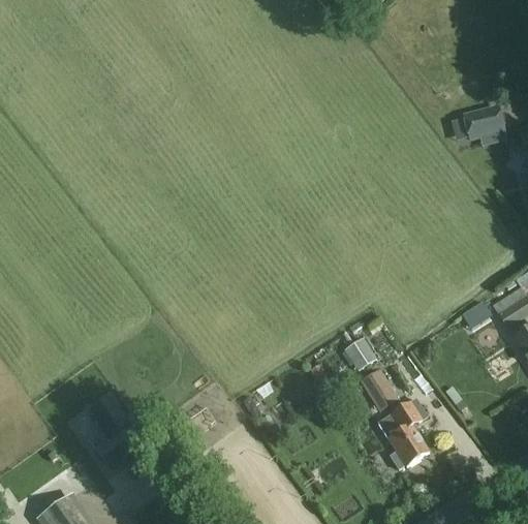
[(497,103),(461,113),(468,141),(504,131),(497,103)]
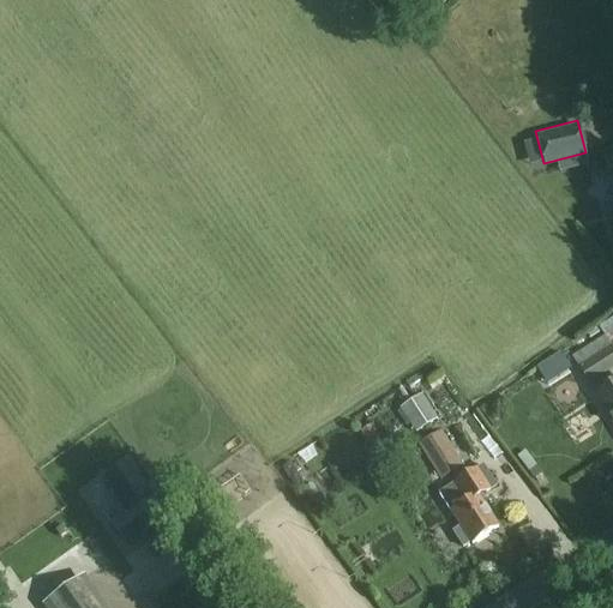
[(589,197),(581,166),(568,168),(576,199),(589,197)]
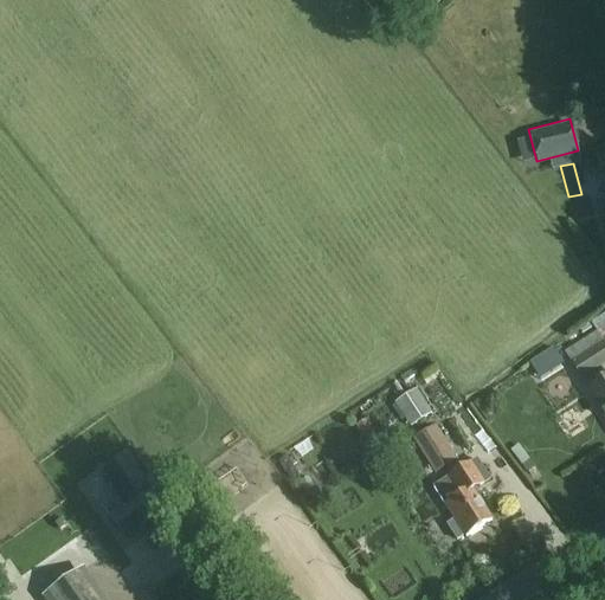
[(604,321),(564,348),(580,374),(604,357),(604,341),(604,339),(604,337),(604,321)]
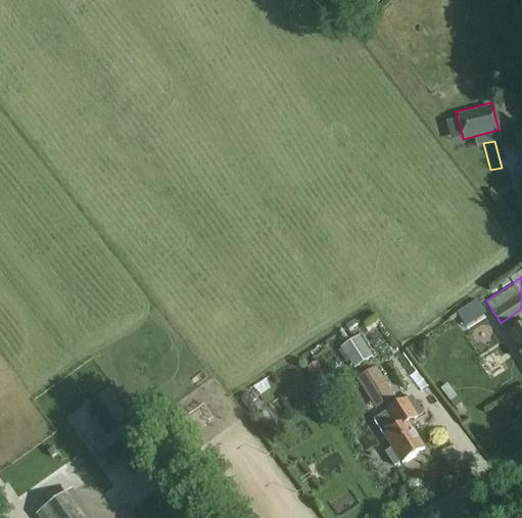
[(480,300),(461,310),(467,322),(486,313),(480,300)]
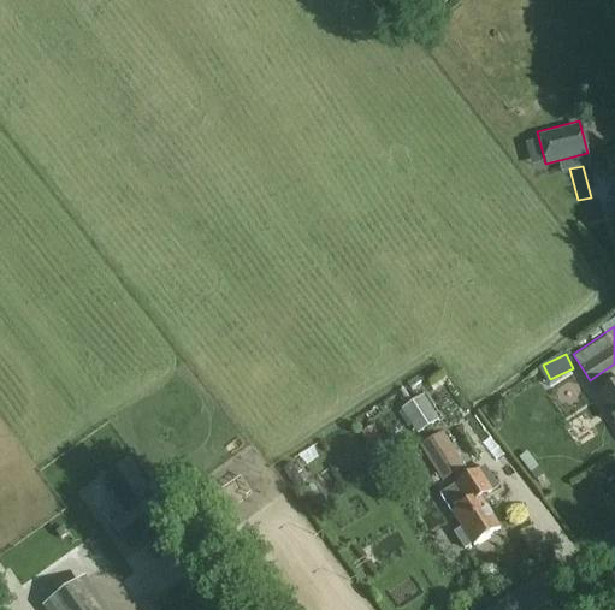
[(614,379),(597,392),(608,409),(614,420),(614,379)]
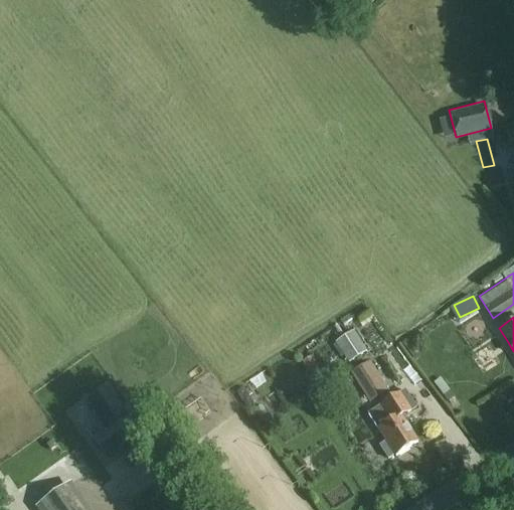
[(366,349),(353,328),(335,339),(335,340),(332,342),(338,351),(341,349),(348,360),(366,349)]
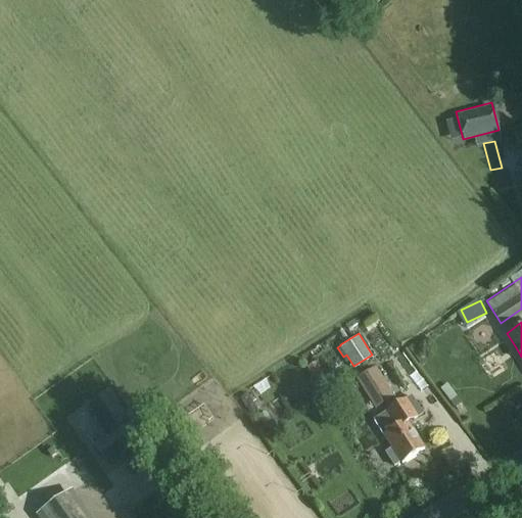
[(375,364),(356,376),(375,406),(394,393),(375,364)]
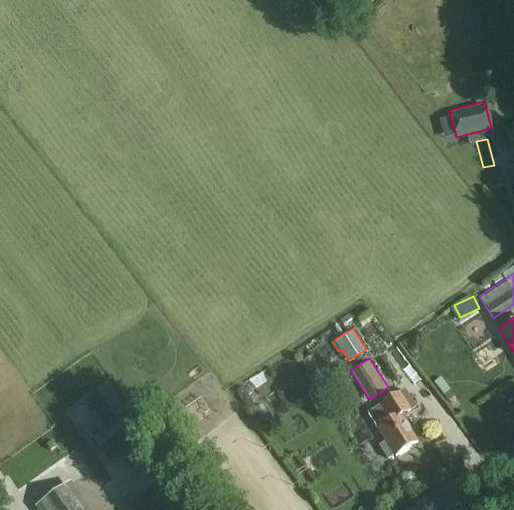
[(135,432),(103,385),(84,398),(105,427),(90,437),(103,455),(135,432)]
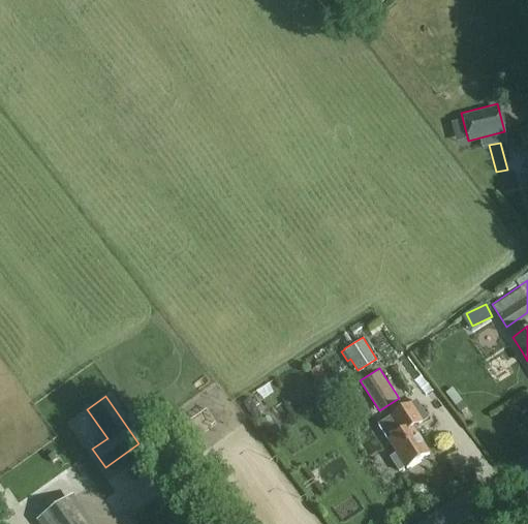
[(415,398),(389,414),(399,431),(387,437),(396,450),(389,455),(398,468),(405,464),(406,465),(429,451),(412,425),(427,415),(415,398)]
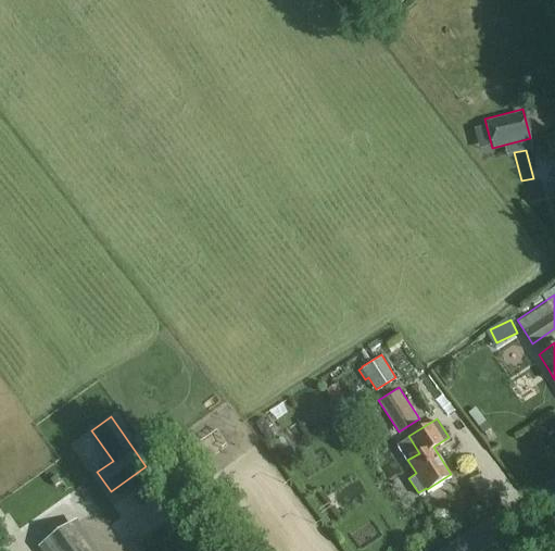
[(139,498),(152,489),(144,478),(131,487),(139,498)]
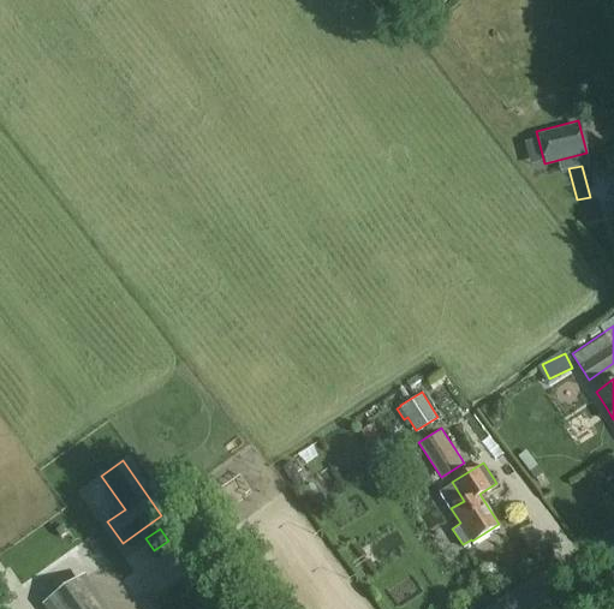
[(96,543),(76,555),(91,579),(111,566),(96,543)]
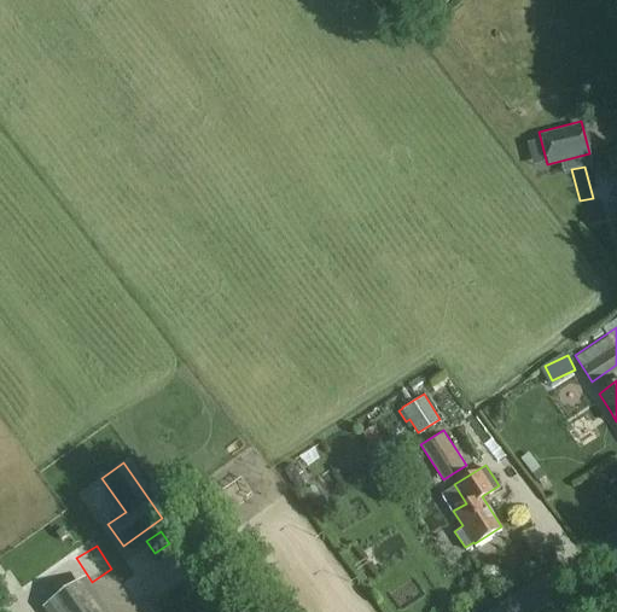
[(111,611),(85,573),(42,604),(47,611),(111,611)]
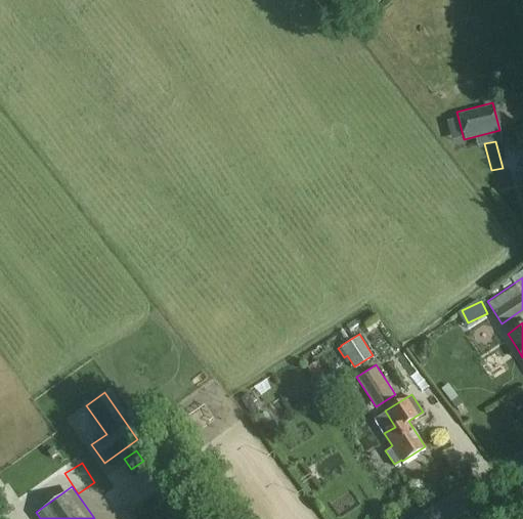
[(168,498),(173,504),(187,493),(182,487),(168,498)]
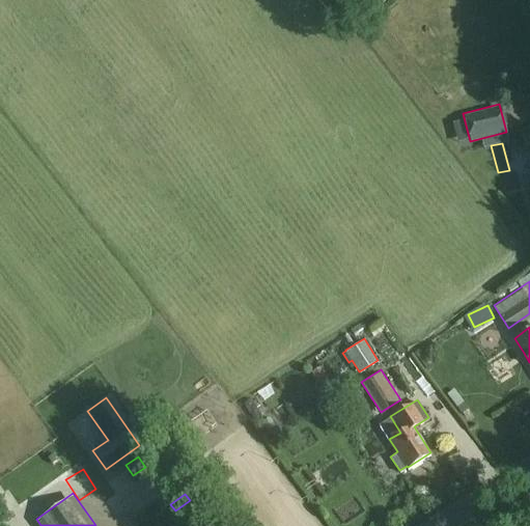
All buildings are outlined.
